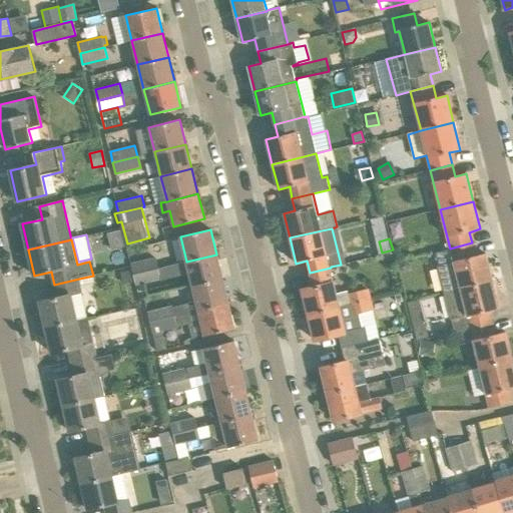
[(444,293),(493,281),(486,253),(475,255),(472,242),(450,248),(450,249),(436,252),(439,266),(438,266),(438,269),(437,269),(444,293)]
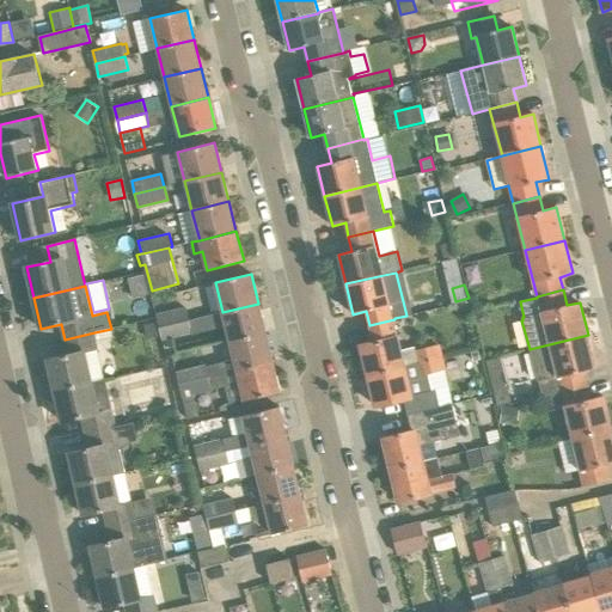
[(222,312),(230,342),(265,332),(258,304),(222,312)]
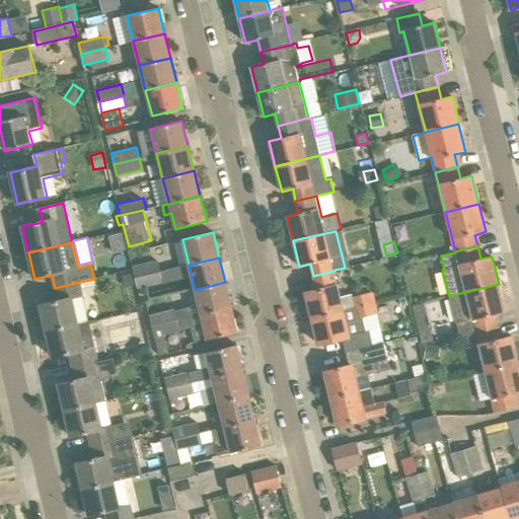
[(136,278),(160,272),(157,261),(133,267),(136,278)]
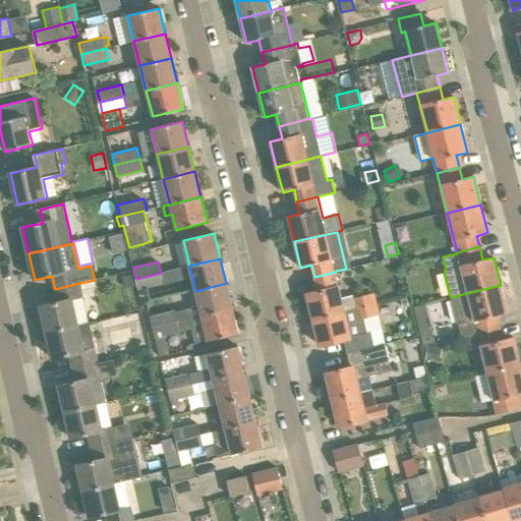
[(313,320),(378,303),(375,293),(354,298),(353,295),(342,298),(336,272),(314,277),(319,291),(307,294),(313,320)]
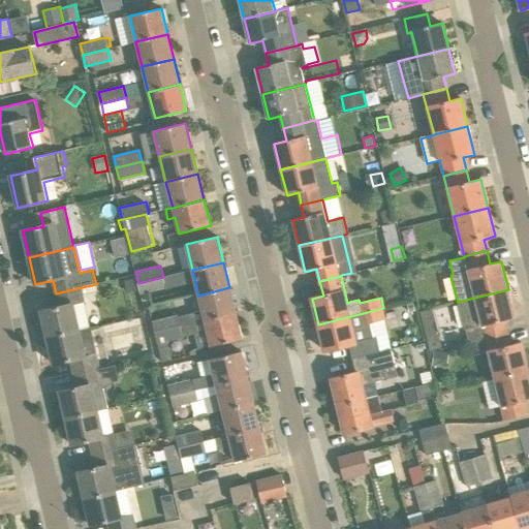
[(163,277),(138,283),(142,294),(166,288),(163,277)]
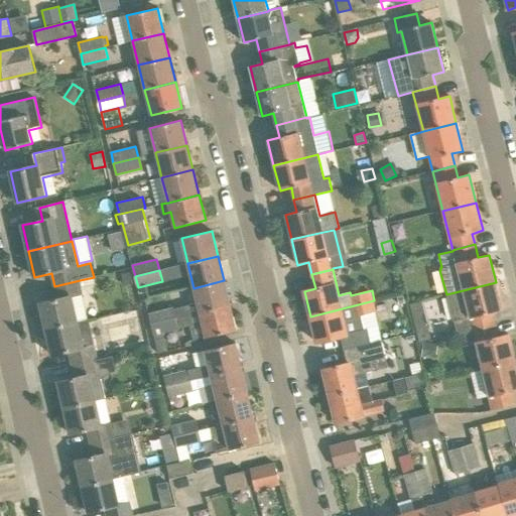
[(121,273),(124,286),(135,284),(132,271),(121,273)]
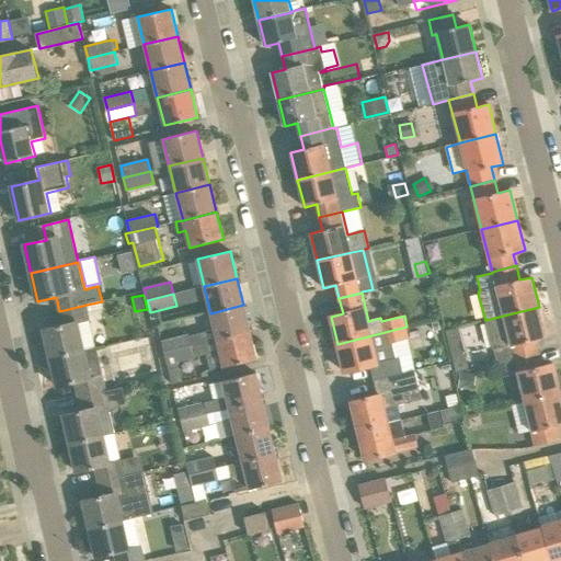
[(50,358),(96,347),(87,305),(59,311),(63,325),(44,330),(50,358)]
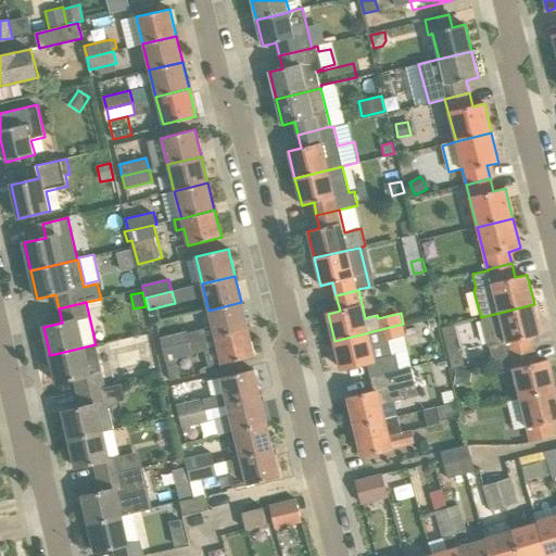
[(215,337),(249,329),(241,302),(209,311),(213,326),(188,332),(188,331),(161,338),(164,350),(189,343),(215,337)]
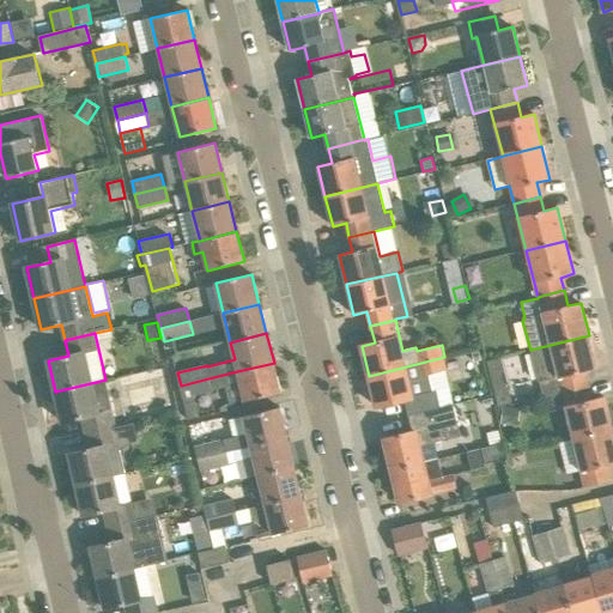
[(562,392),(588,386),(584,371),(596,369),(589,335),(530,350),(539,382),(540,382),(545,398),(562,393),(562,392)]
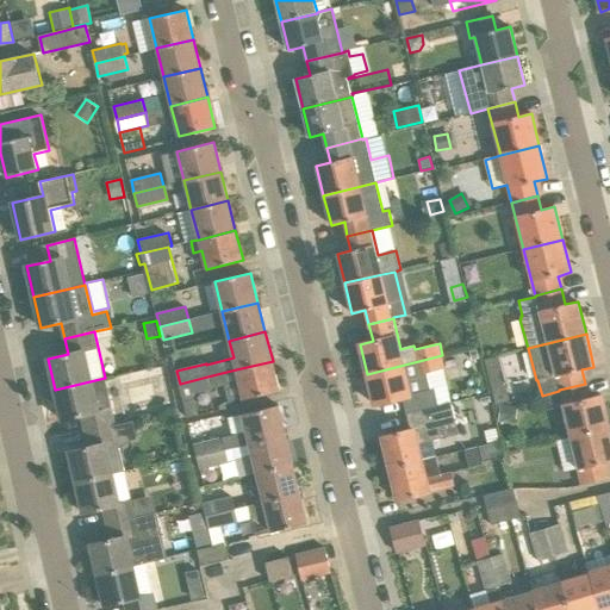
[(405,414),(440,405),(435,388),(448,385),(444,369),(446,368),(442,355),(367,374),(374,404),(402,398),(405,414)]
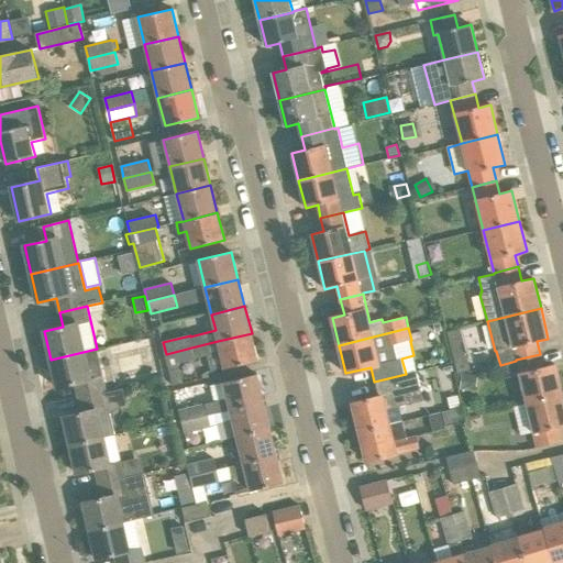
[(252,333),(218,341),(225,368),(258,361),(252,333)]
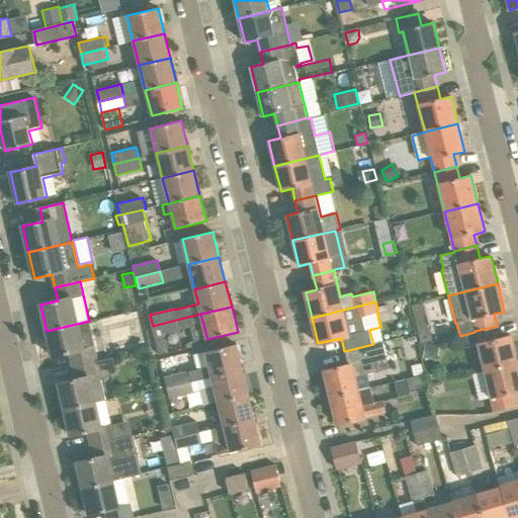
[(155,336),(165,334),(179,330),(176,320),(153,326),(155,336)]
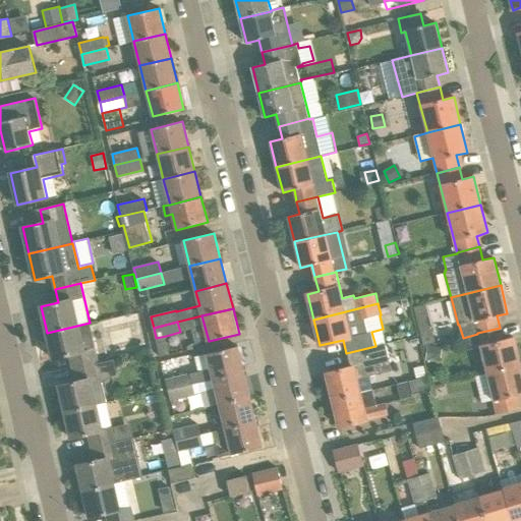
[(99,362),(90,323),(47,333),(53,359),(70,355),(73,368),(99,362)]
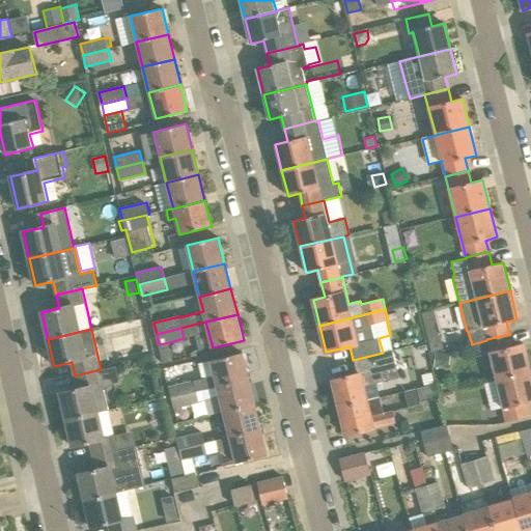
[(431,353),(445,350),(442,334),(428,337),(431,353)]
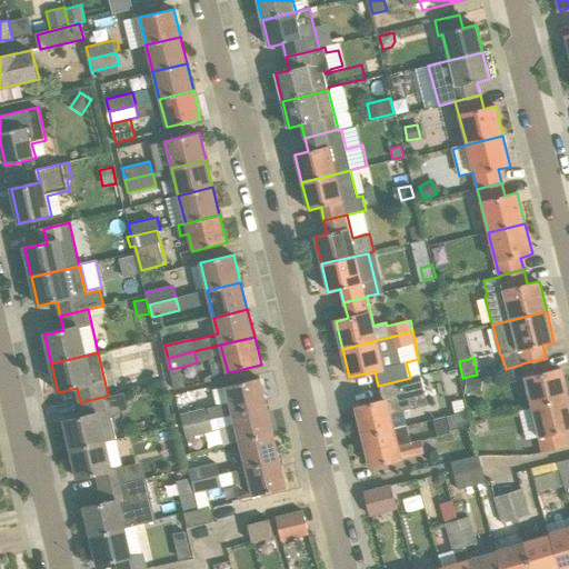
[(532,408),(568,399),(560,368),(549,371),(546,358),(521,363),(521,365),(506,369),(509,382),(525,379),(532,408)]
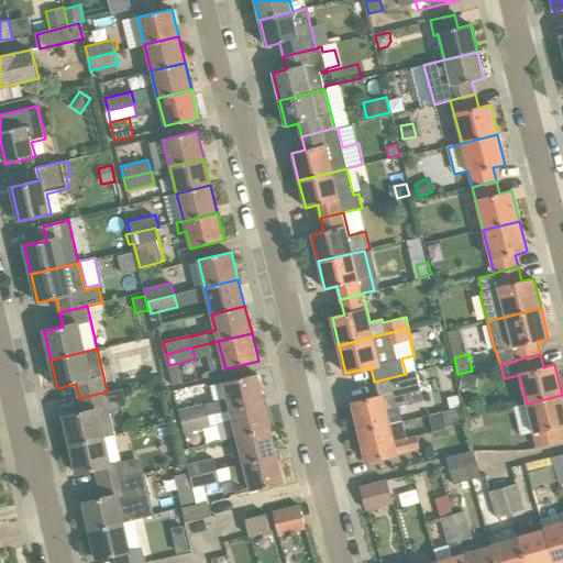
[(184,382),(179,363),(168,365),(174,385),(183,383),(184,382)]
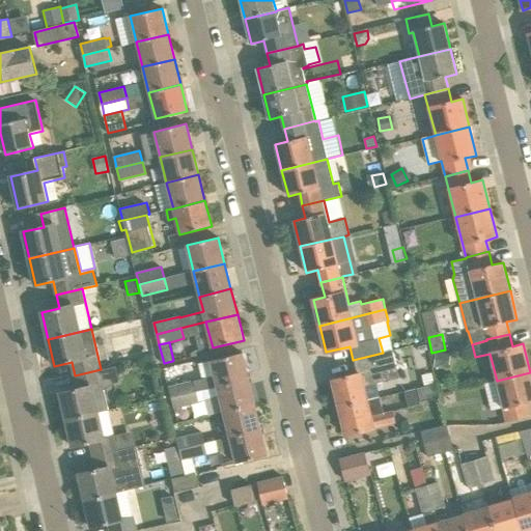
[(369,399),(366,387),(395,380),(395,379),(399,378),(396,364),(397,364),(394,353),(393,353),(392,351),(383,353),(353,360),(357,373),(333,380),(339,407),(369,399)]
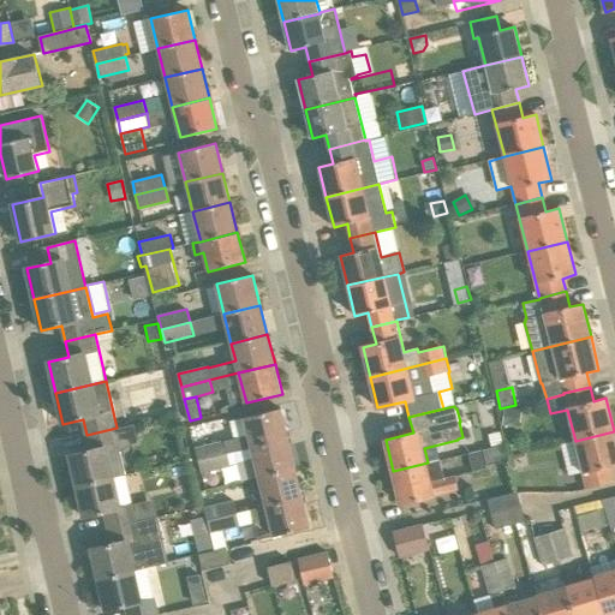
[(249,435),(225,441),(228,453),(251,447),(288,439),(281,408),(244,418),(249,435)]
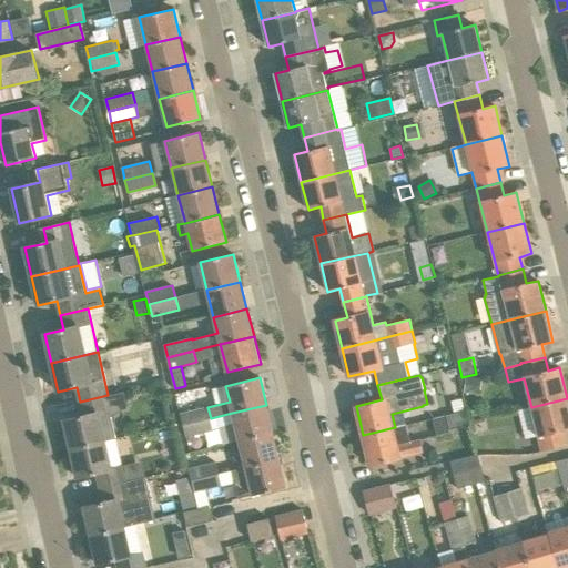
[(465,393),(480,395),(483,379),(467,377),(465,393)]
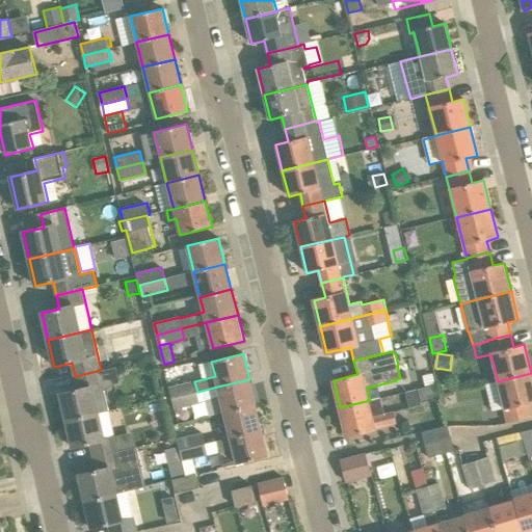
[(60,394),(67,421),(109,410),(104,391),(120,382),(115,366),(101,370),(75,376),(78,390),(60,394)]
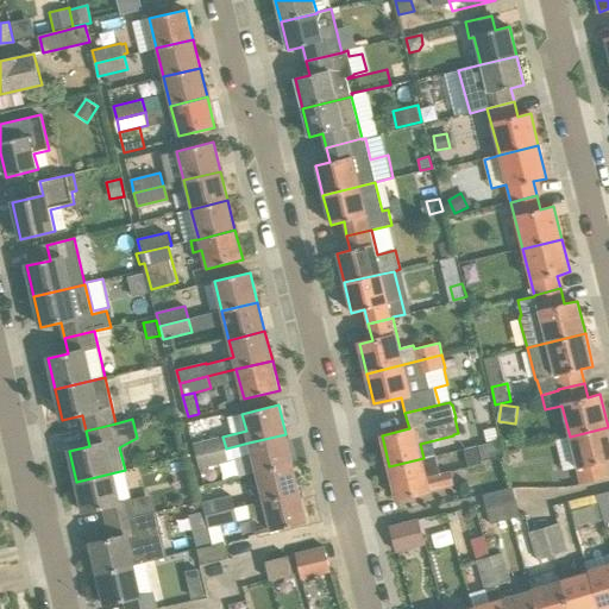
[(581,484),(584,483),(607,477),(603,463),(608,460),(608,429),(608,427),(570,437),(578,469),(576,469),(581,484)]
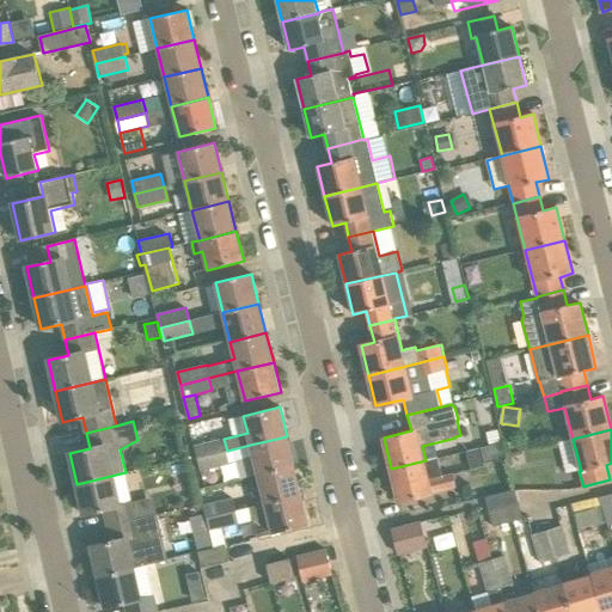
[(257,475),(294,465),(287,436),(250,445),(257,475)]
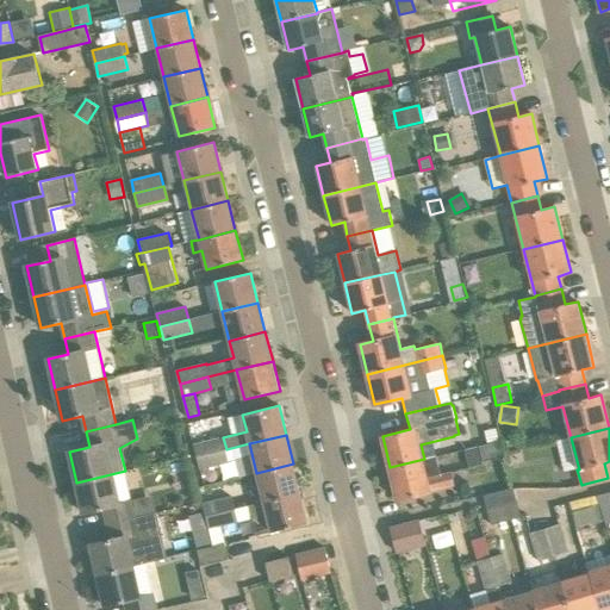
[(198,456),(226,449),(223,437),(223,436),(194,444),(198,456)]
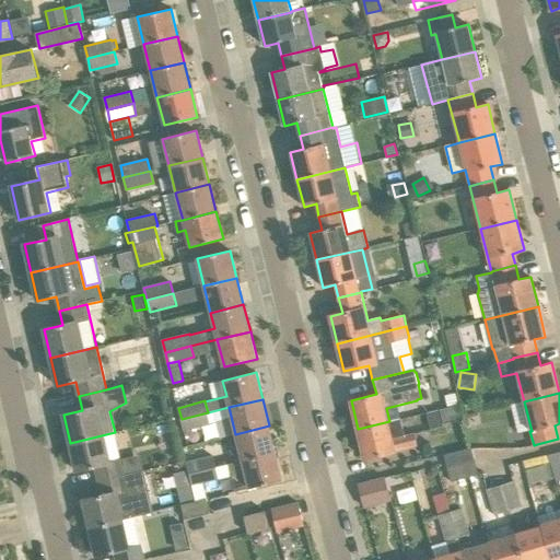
[(444,426),(465,420),(461,404),(428,412),(432,430),(445,427),(444,426)]
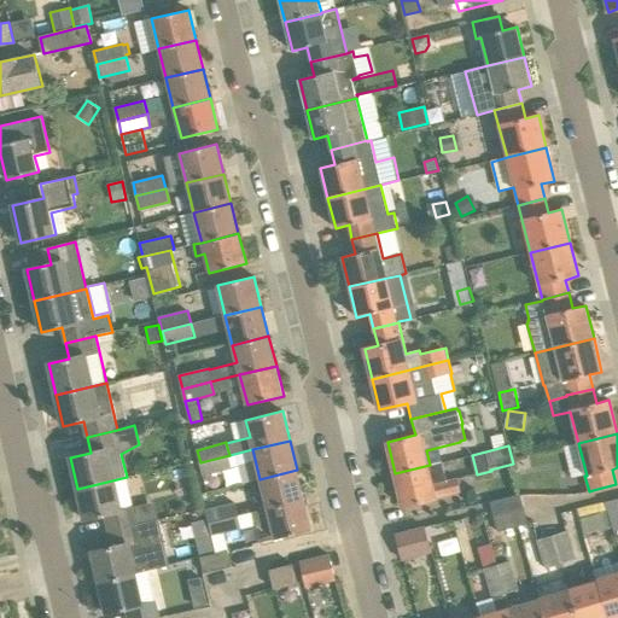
[(200,462),(204,476),(232,468),(229,455),(200,462)]
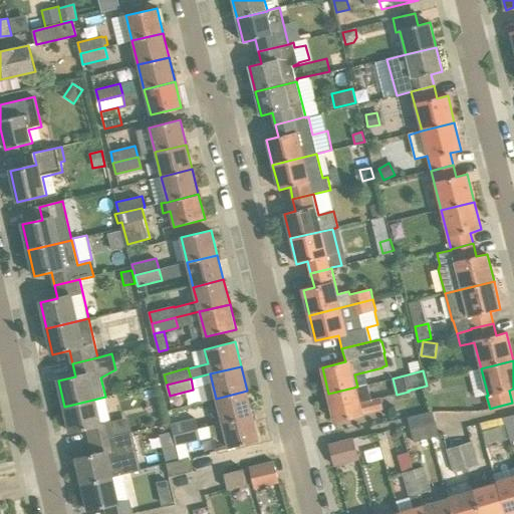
[(335,421),(384,409),(381,398),(371,400),(367,384),(357,388),(357,387),(328,394),(335,421)]
